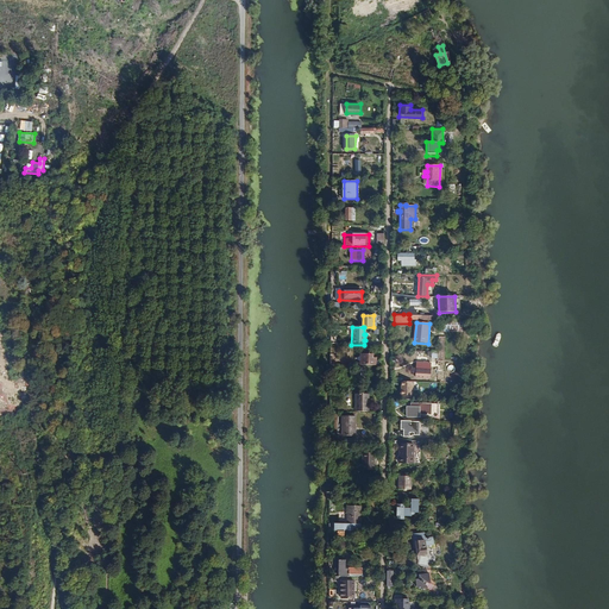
[(360,365),(369,366),(377,366),(377,358),(374,358),(374,355),(362,355),(360,365)]
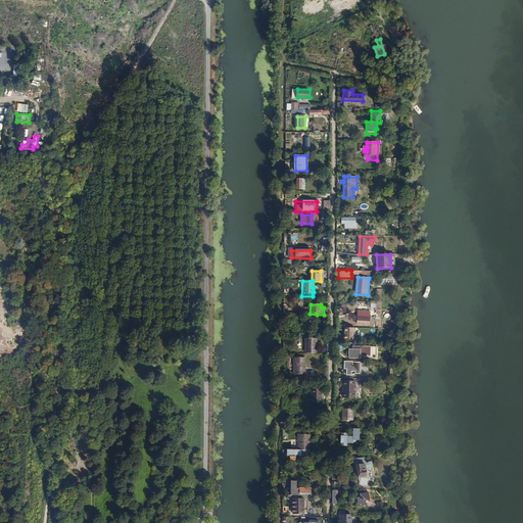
[(369,325),(370,313),(358,312),(357,325),(369,325)]
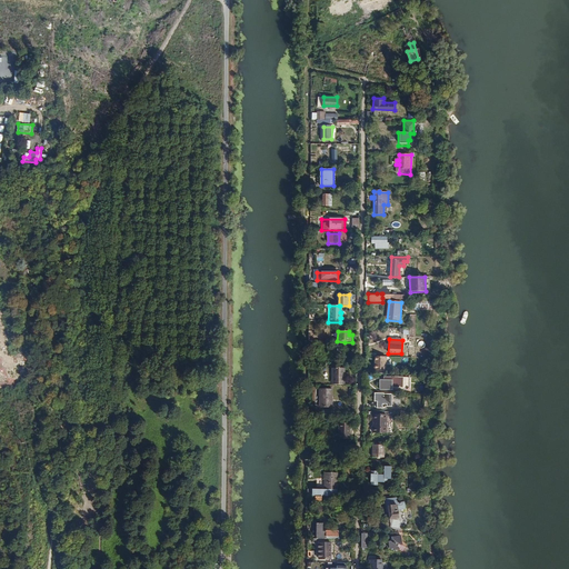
[(343,352),(345,342),(337,341),(336,341),(336,347),(331,347),(331,352),(343,352)]
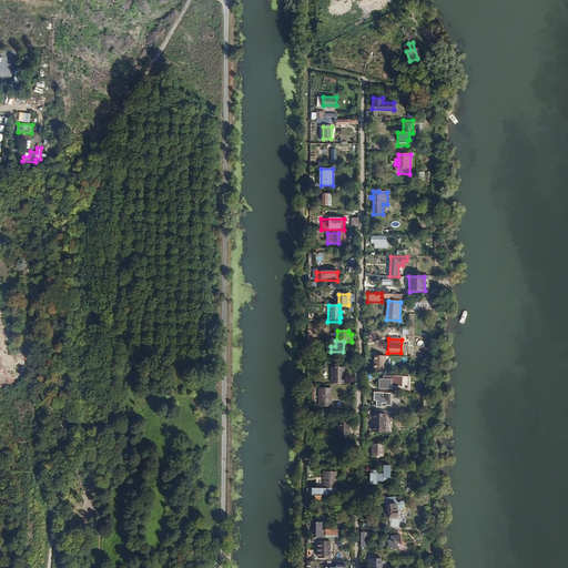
[(385,374),(385,356),(375,356),(375,364),(374,364),(374,369),(375,369),(375,374),(385,374)]
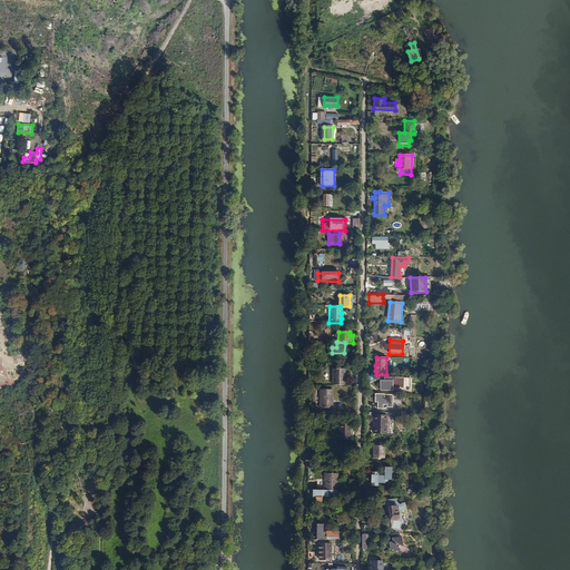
[(345,386),(345,370),(333,370),(333,386),(345,386)]
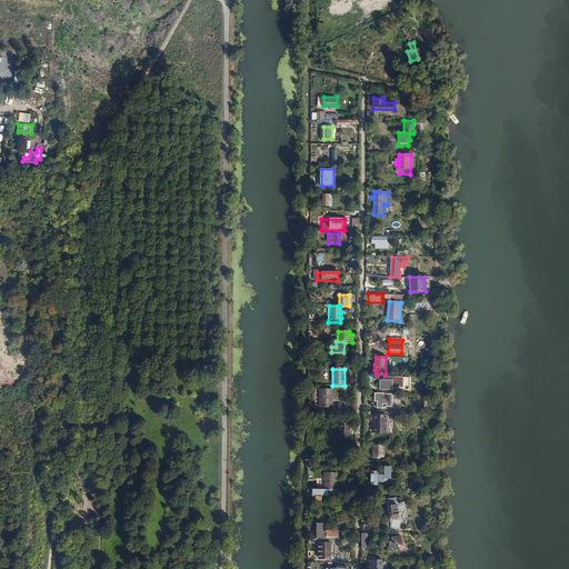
[(409,391),(410,378),(388,377),(387,381),(381,381),(380,390),(409,391)]
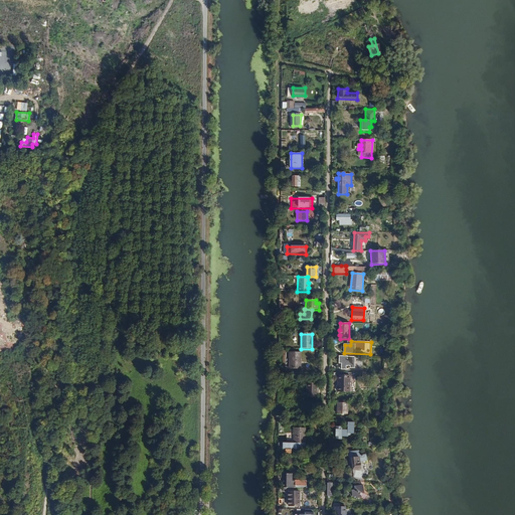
[(301,369),(301,352),(291,351),(290,369),(301,369)]
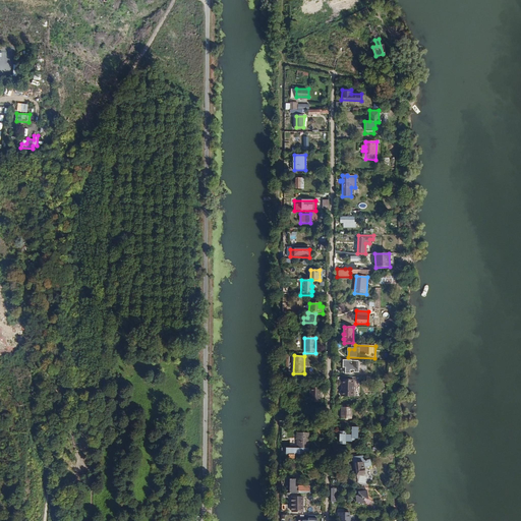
[(359,372),(359,361),(351,361),(351,360),(343,360),(343,368),(345,368),(345,374),(350,374),(350,370),(354,370),(354,372),(359,372)]
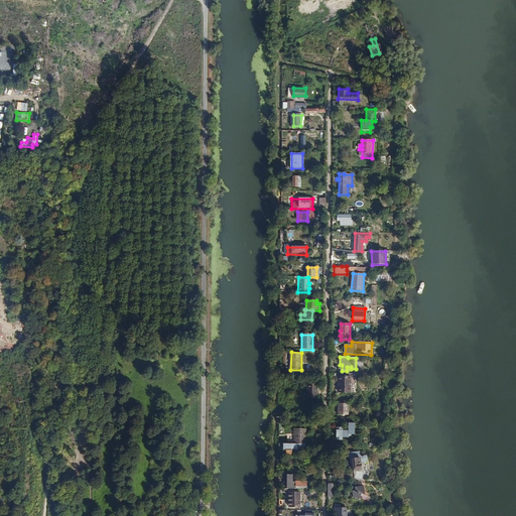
[(351,393),(351,376),(339,376),(338,392),(351,393)]
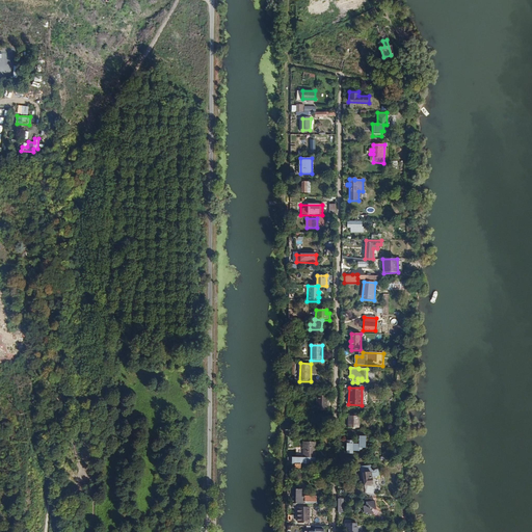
[(327,410),(327,395),(318,395),(318,410),(327,410)]
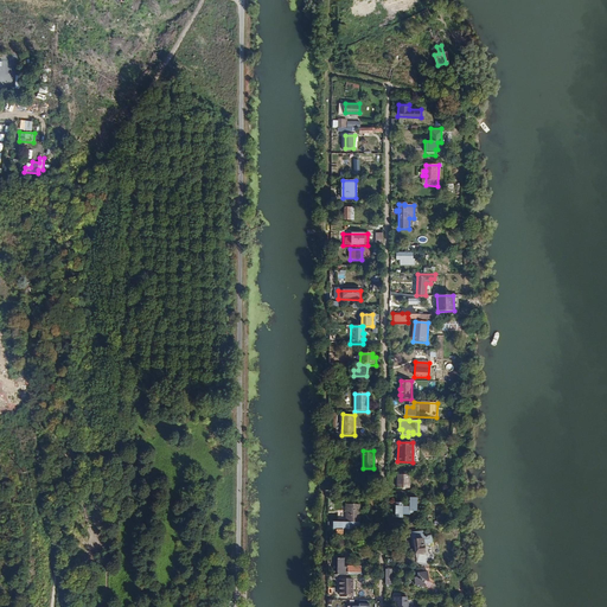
[(353,461),(343,461),(343,475),(356,475),(356,465),(353,465),(353,461)]
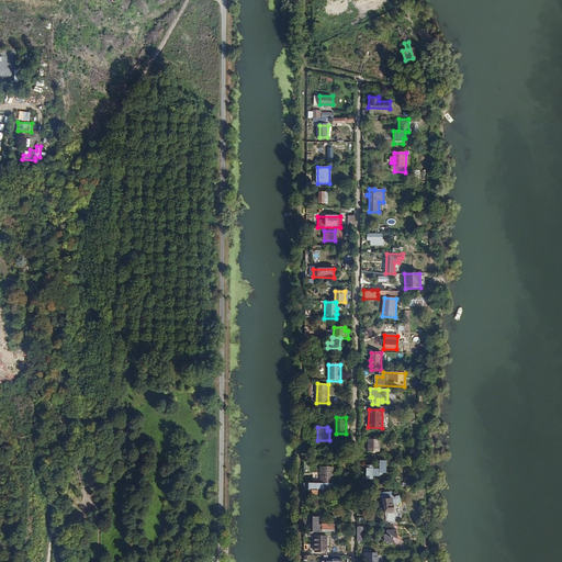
[(379,451),(378,439),(367,439),(367,452),(379,451)]
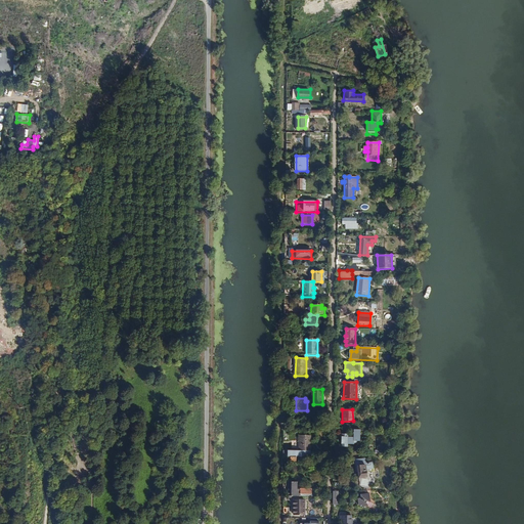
[(347,438),(342,437),(342,446),(347,446),(347,444),(356,444),(356,441),(359,441),(359,430),(353,430),(353,438),(347,438)]
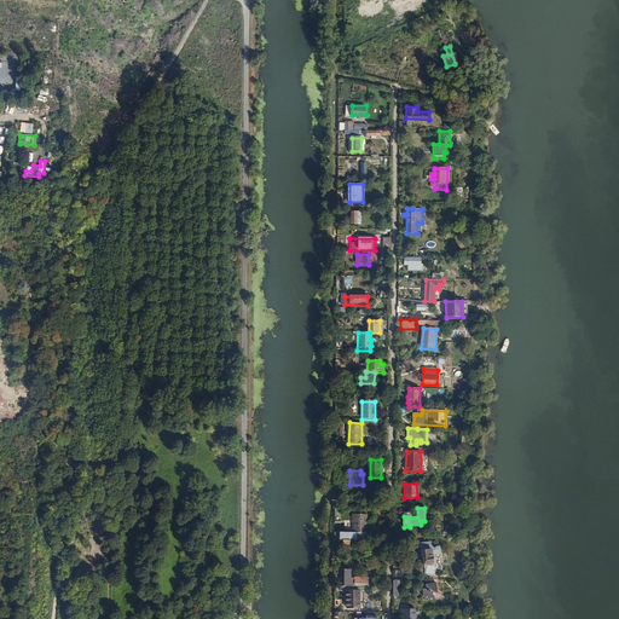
[(366,541),(368,515),(353,514),(353,532),(336,532),(336,539),(366,541)]
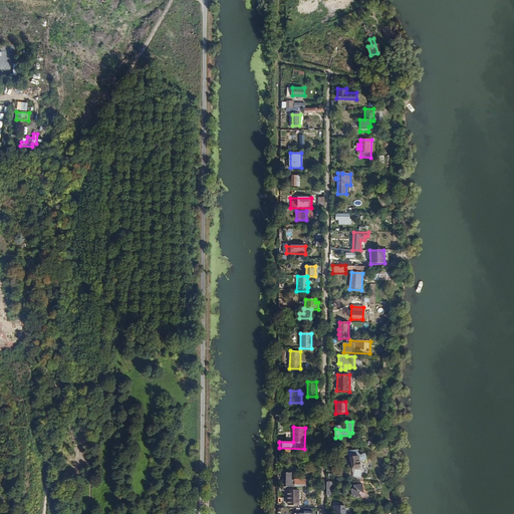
[(367,472),(366,455),(359,456),(358,450),(347,451),(348,464),(350,464),(351,471),(360,471),(360,473),(367,472)]
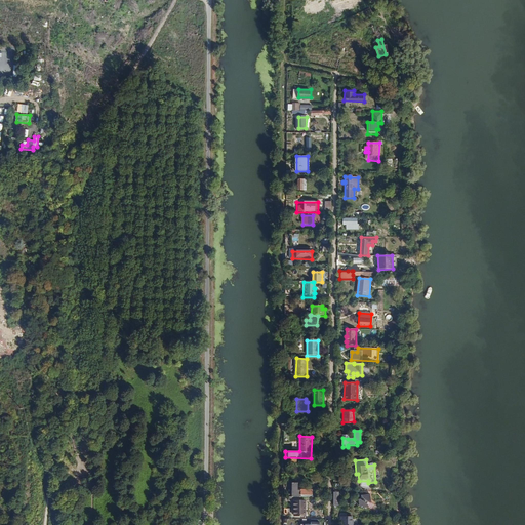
[(315,498),(315,490),(298,490),(298,483),(292,483),(292,497),(297,497),(297,500),(306,501),(306,498),(315,498)]
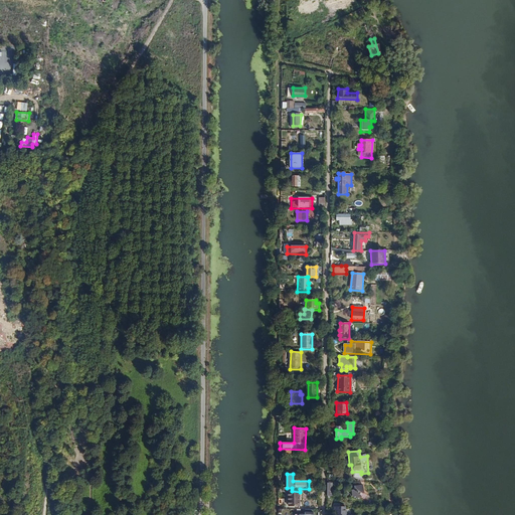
[(354,499),(360,499),(362,500),(365,496),(363,494),(363,485),(361,485),(361,483),(355,483),(355,486),(354,486),(354,488),(353,489),(351,490),(351,496),(354,499)]
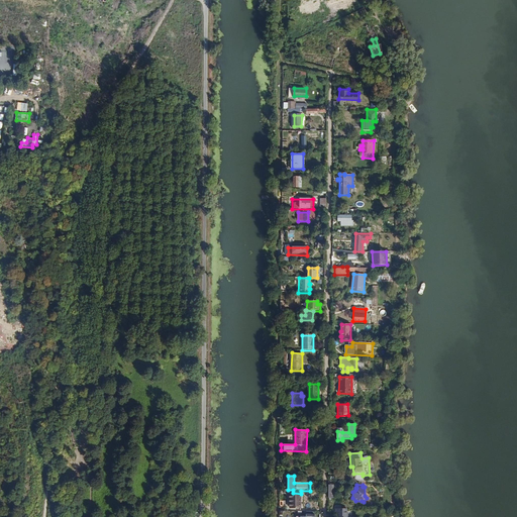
[(300,510),(300,495),(289,495),(289,510),(300,510)]
